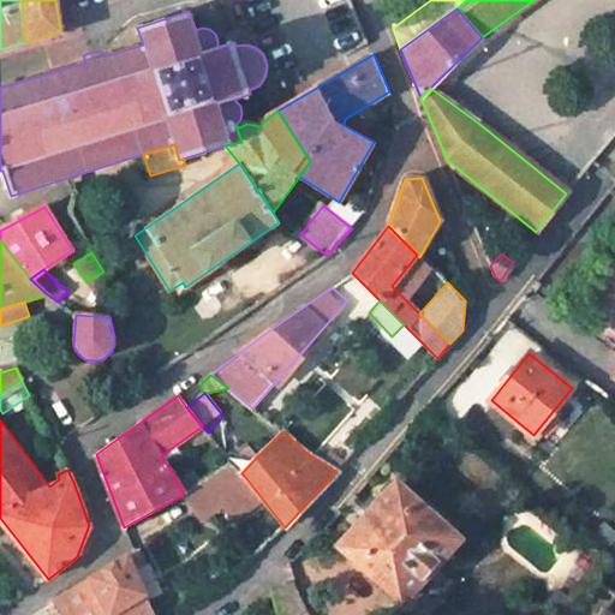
[(240,447),(228,458),(231,461),(242,473),(255,459),(240,447)]
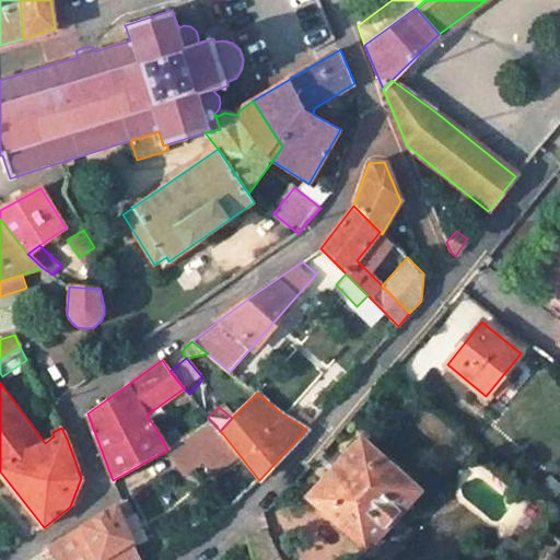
[(190,455),(223,434),(220,431),(210,420),(182,440),(179,441),(190,455)]
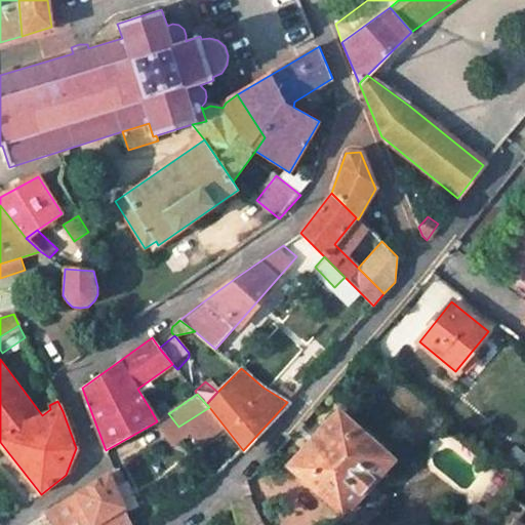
[(164,402),(151,410),(157,421),(168,413),(170,412),(164,402)]
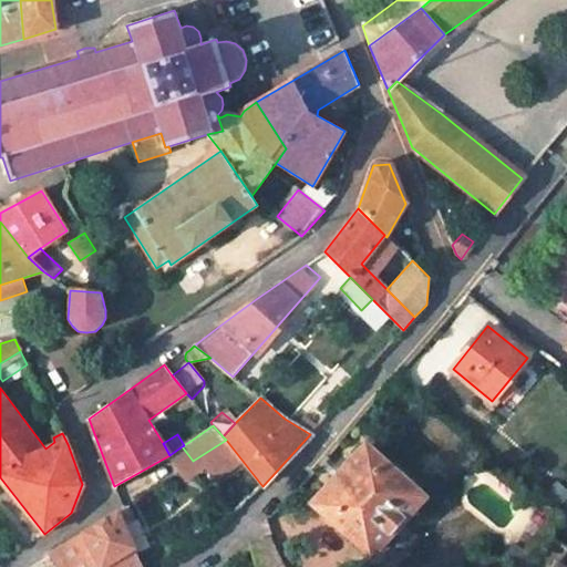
[(364,447),(315,504),(371,554),(421,497),(364,447)]
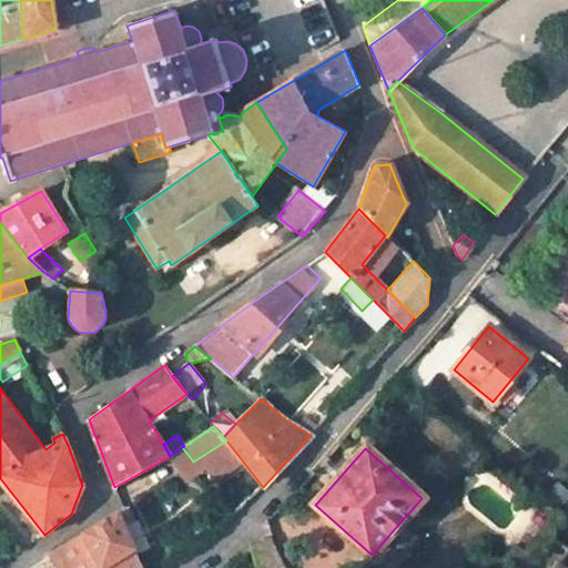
[(567,503),(567,489),(560,485),(547,503),(560,514),(567,503)]
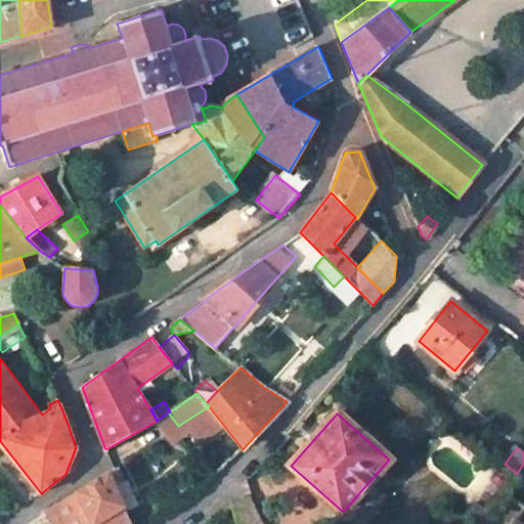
[(487,481),(501,493),(515,476),(500,464),(487,481)]
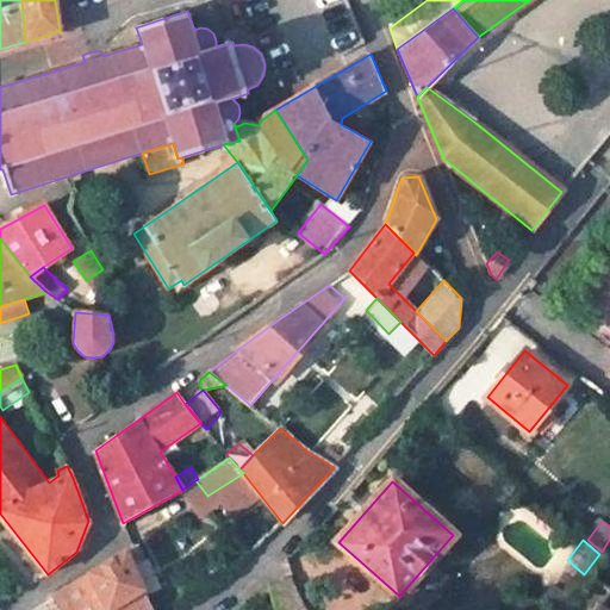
[(126,551),(53,595),(62,609),(106,609),(143,589),(126,551)]
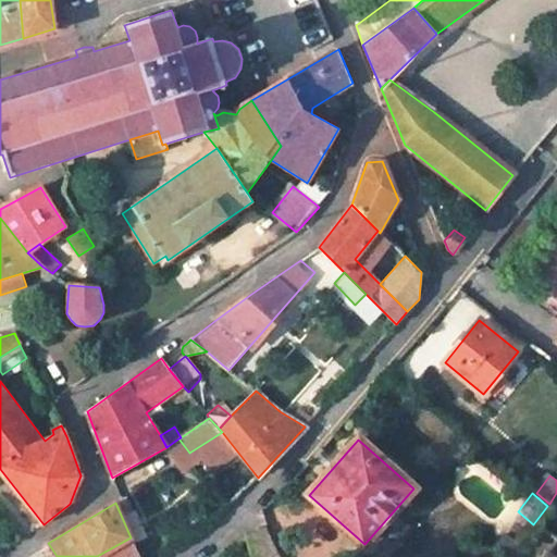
[(527,533),(509,518),(498,531),(516,546),(527,533)]
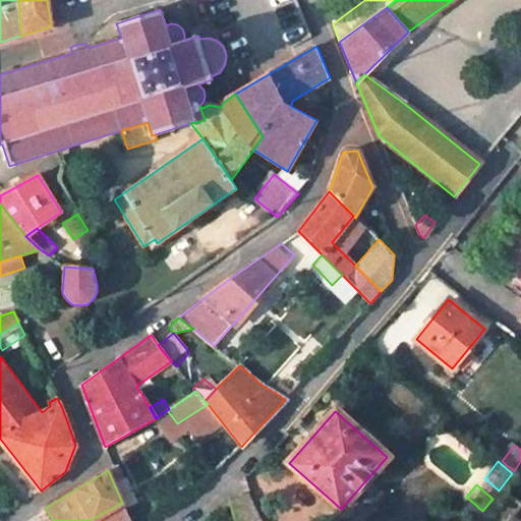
[(259,520),(246,493),(230,502),(235,520),(259,520)]
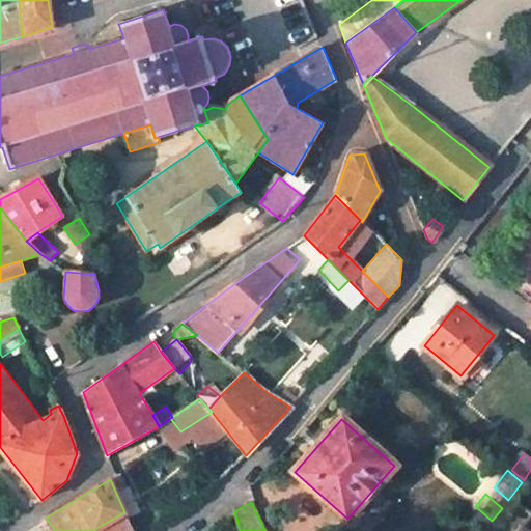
[(229,530),(240,530),(234,511),(226,515),(229,530)]
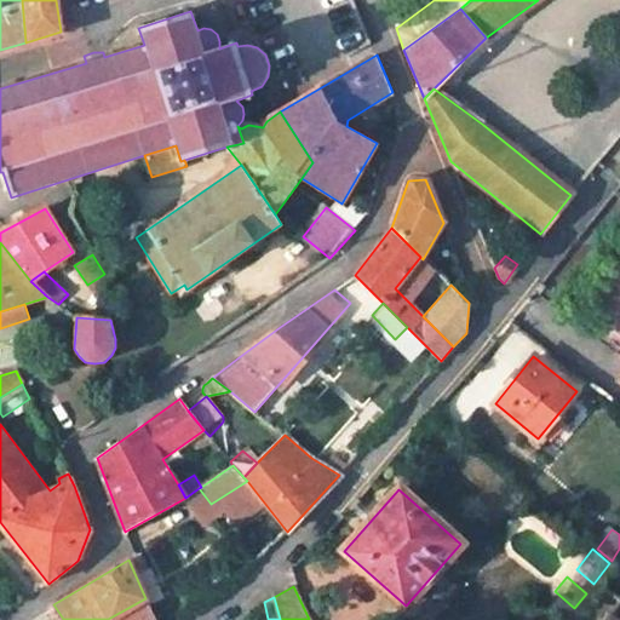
[(155,619),(145,598),(108,619),(155,619)]
